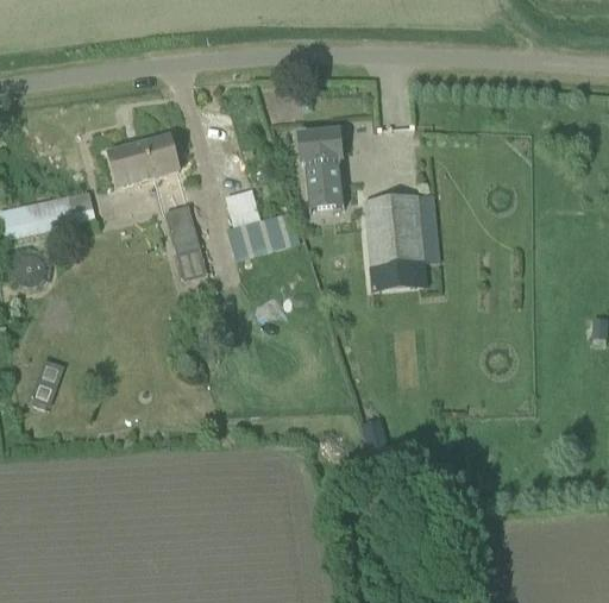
[(340,130),(296,134),(300,165),(305,164),(309,211),(344,207),(338,162),(344,161),(340,130)]
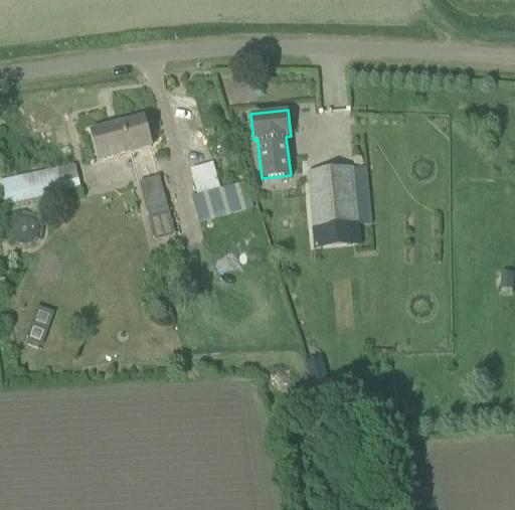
[(92,131),(100,158),(151,144),(144,117),(92,131)]
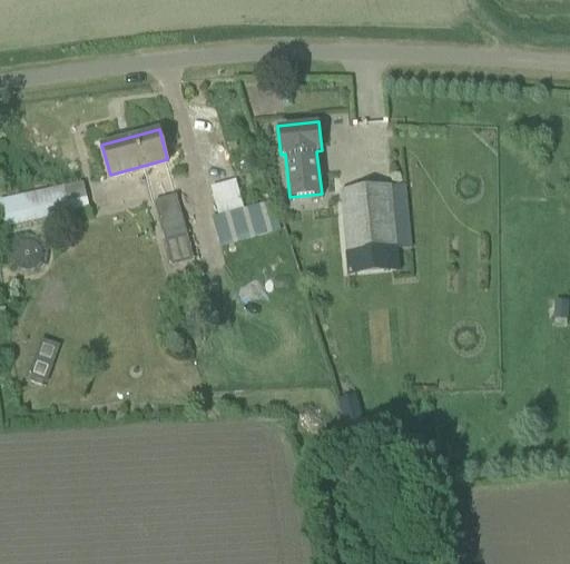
[(0,197),(0,206),(3,225),(89,208),(84,181),(0,197)]
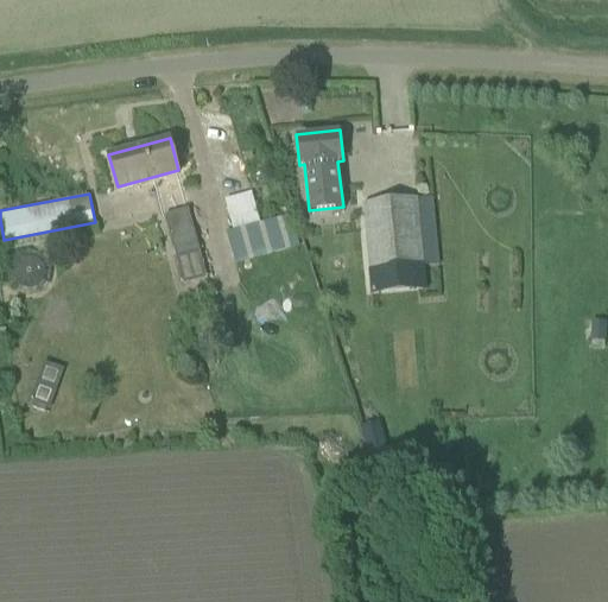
[(369,267),(438,261),(432,196),(401,198),(362,202),(369,267)]
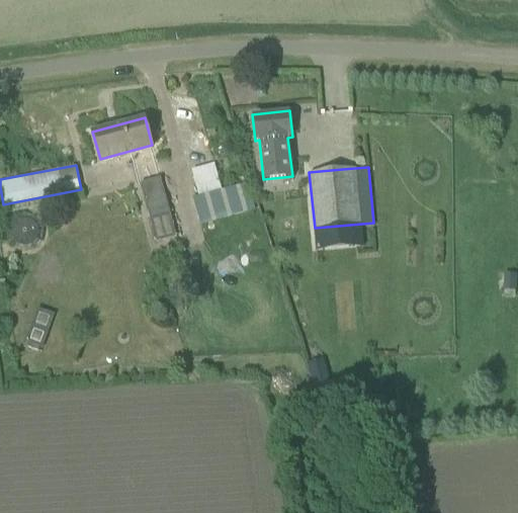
[(141,180),(156,240),(176,235),(161,175),(141,180)]
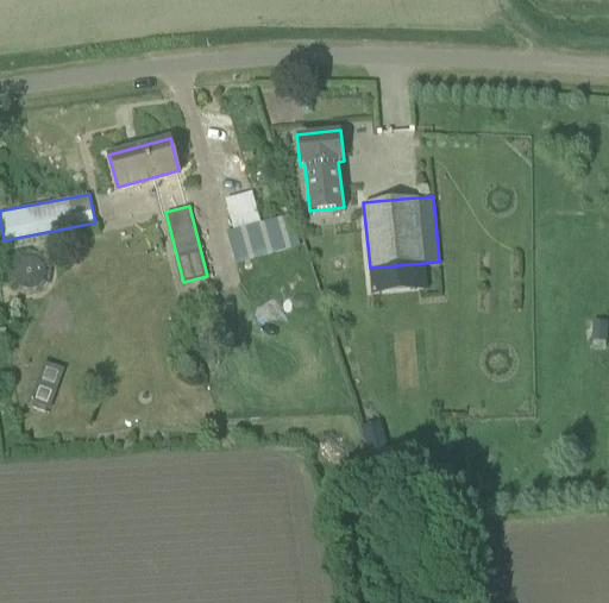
[(227,232),(236,261),(302,242),(294,213),(227,232)]
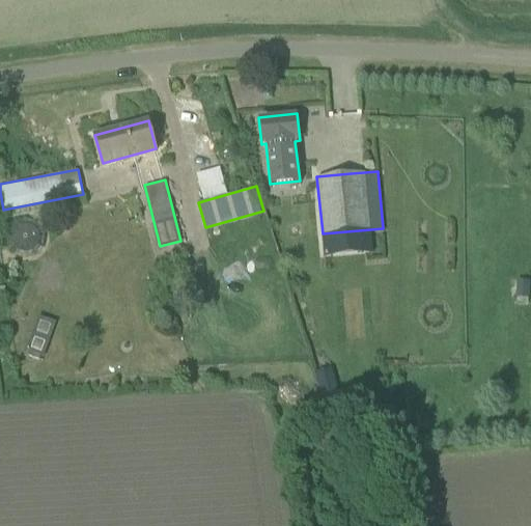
[(9,226),(7,234),(8,245),(16,252),(26,254),(34,252),(42,245),(44,237),(43,226),(35,219),(26,217),(17,220),(9,226)]
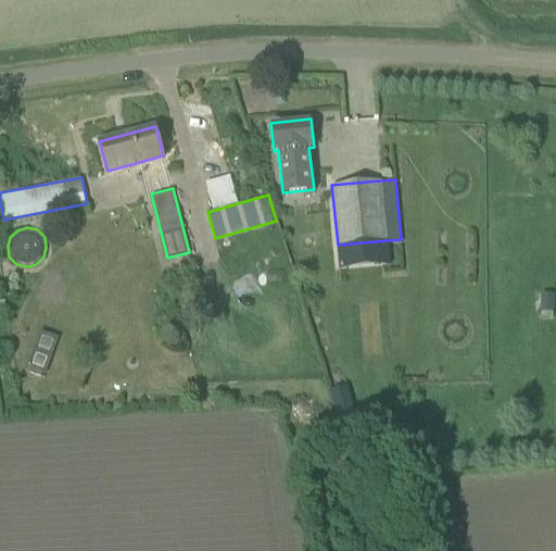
[(541,290),(540,309),(553,310),(554,291),(541,290)]
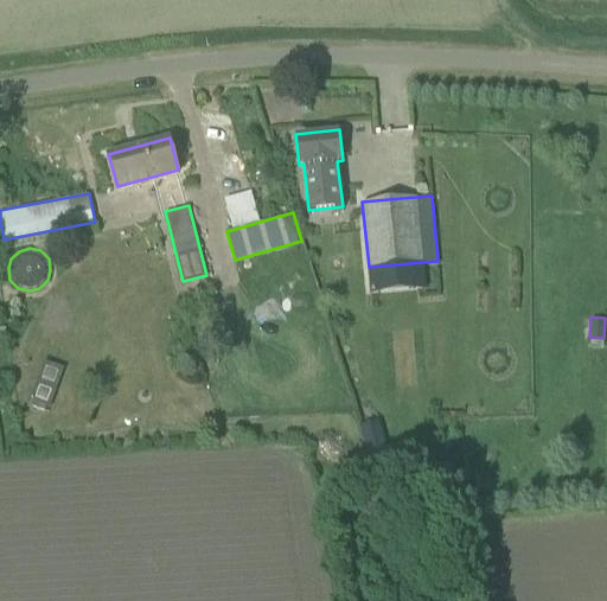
[(27,401),(48,409),(63,366),(44,359),(27,401)]
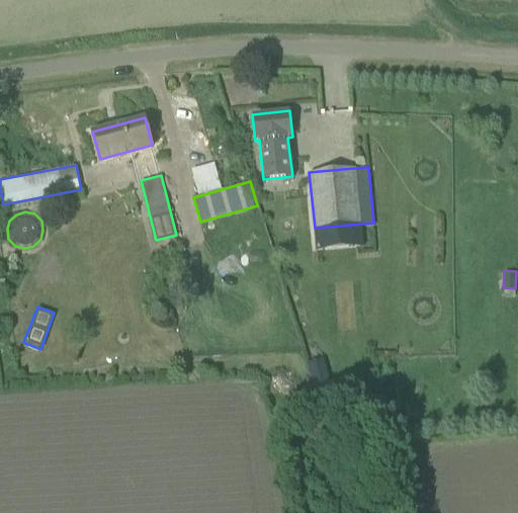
[(312,358),(312,388),(327,387),(327,358),(312,358)]
